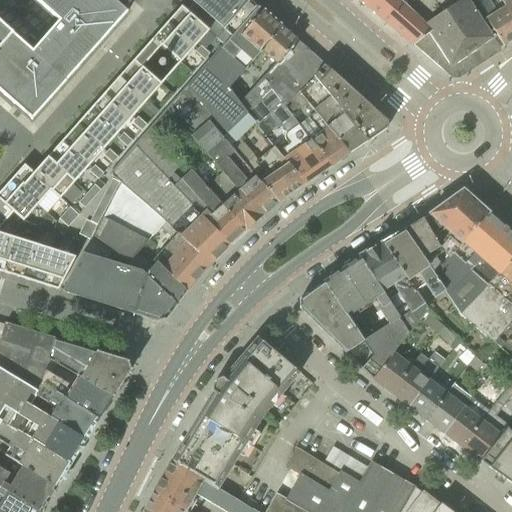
[(35,0),(59,21),(32,52),(0,23),(0,90),(22,111),(32,120),(40,110),(127,12),(113,0),(35,0)]
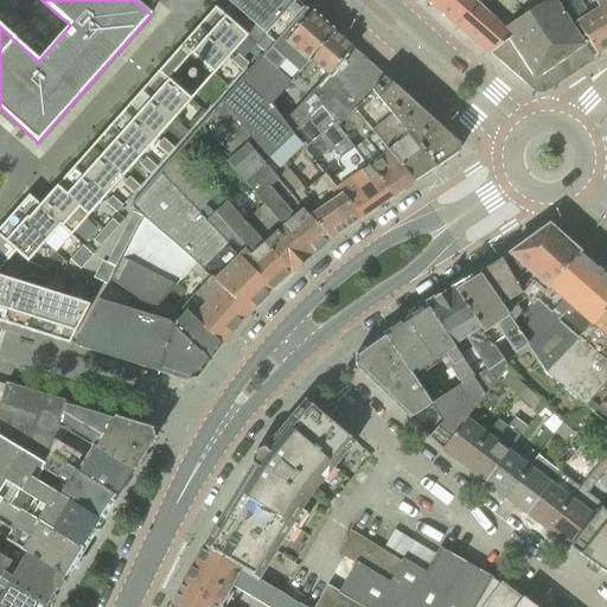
[(275,42),(281,36),(286,40),(311,12),(306,7),(296,0),(228,0),(234,5),(244,14),(243,14),(246,17),(247,17),(267,34),(274,42),(275,40),(275,42)]
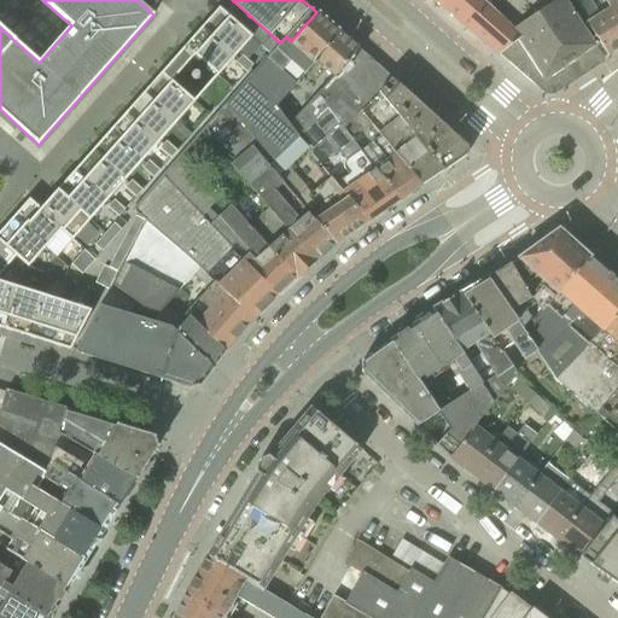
[(523,27),(544,13),(563,1),(564,0),(436,0),(499,54),(523,27)]
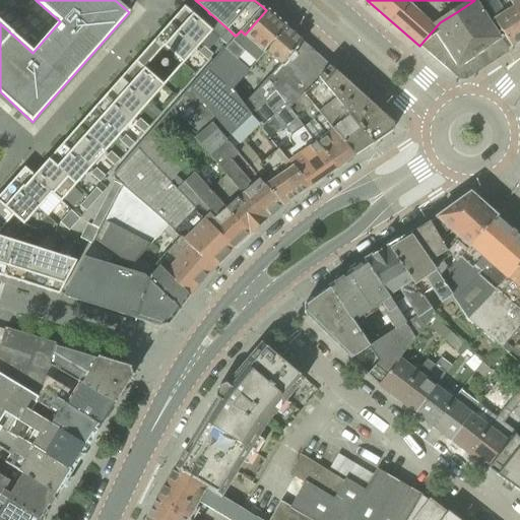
[(478,0),(510,48),(519,41),(519,16),(509,0),(478,0)]
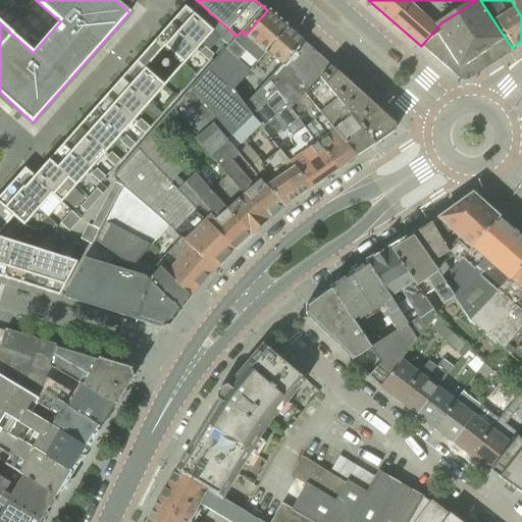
[(521,0),(511,0),(521,16),(521,0)]
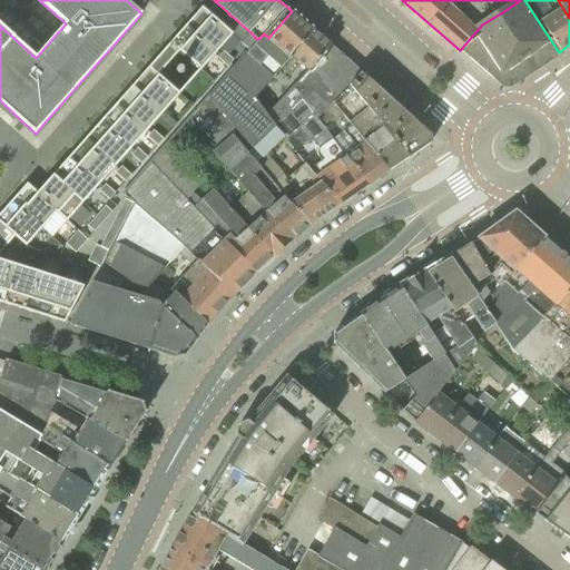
[(460,50),(492,78),(503,84),(513,82),(556,55),(519,1),(502,12),(482,25),(460,50)]
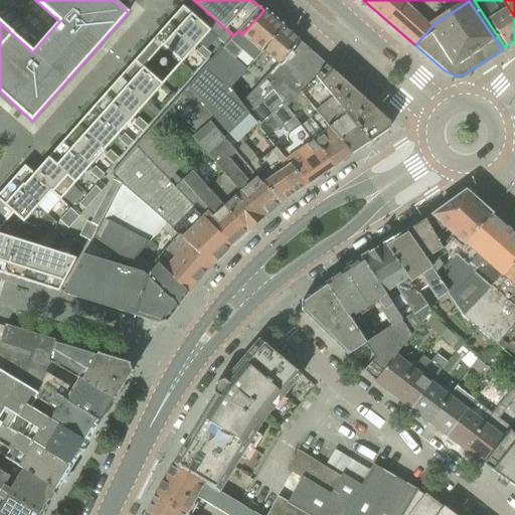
[(263,51),(284,27),(264,10),(242,34),(238,30),(233,35),(232,36),(225,45),(189,87),(190,89),(229,134),(249,114),(240,103),(229,90),(250,65),(249,65),(263,51)]
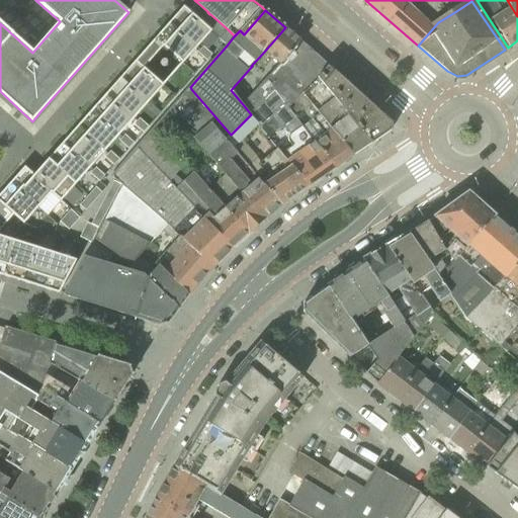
[(196,49),(211,32),(191,15),(177,31),(196,49)]
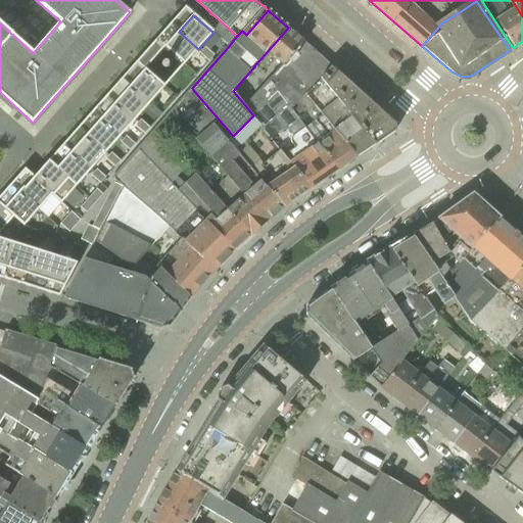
[(282,65),(303,42),(288,28),(267,52),(253,66),(254,66),(263,73),(274,60),(282,65)]
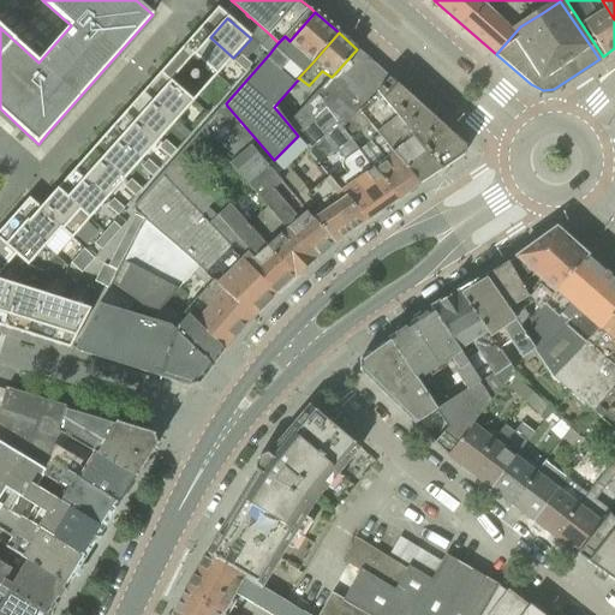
[(216,77),(233,58),(210,37),(193,57),(216,77)]
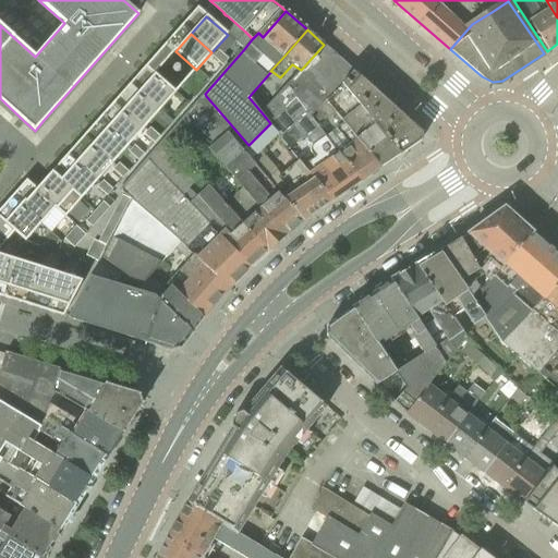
[(237,44),(244,49),(252,39),(245,34),(237,44)]
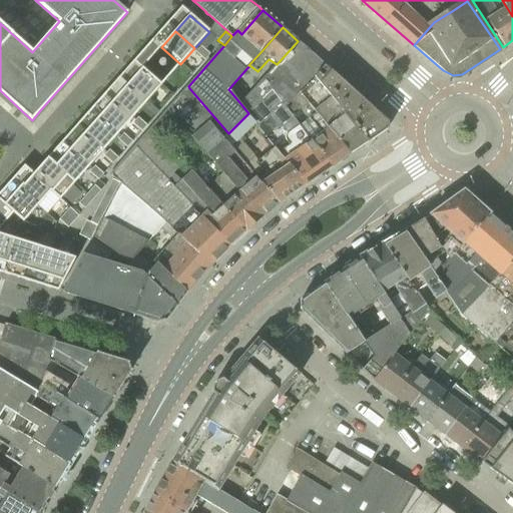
[(285,107),(299,92),(314,76),(324,65),(301,44),(298,41),(277,64),(239,102),(248,113),(272,91),(285,107)]
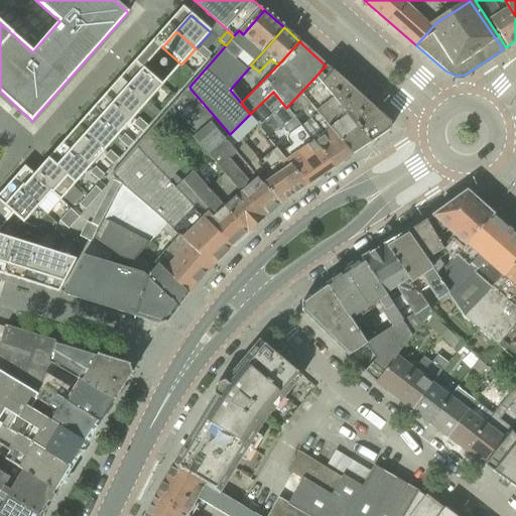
[(206,60),(211,54),(203,46),(197,53),(206,60)]
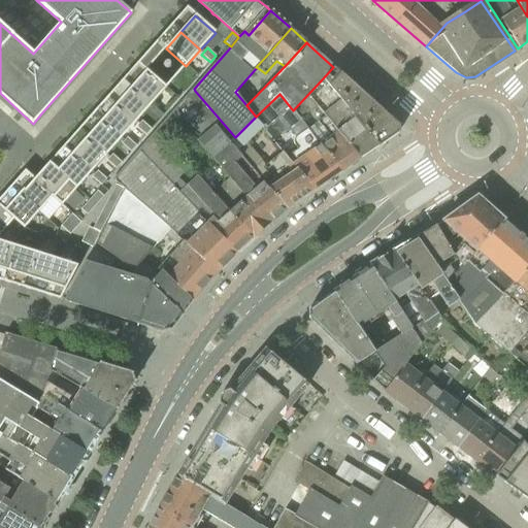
[(162,67),(166,69),(169,67),(171,64),(169,61),(166,59),(163,60),(161,64),(162,67)]
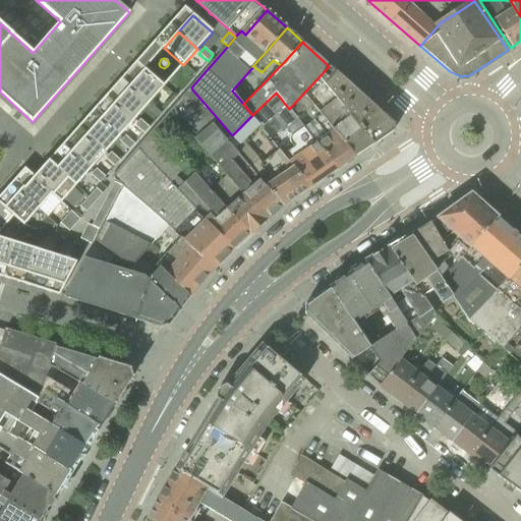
[(394,124),(329,66),(319,77),(373,145),(375,143),(375,142),(394,130),(394,124)]
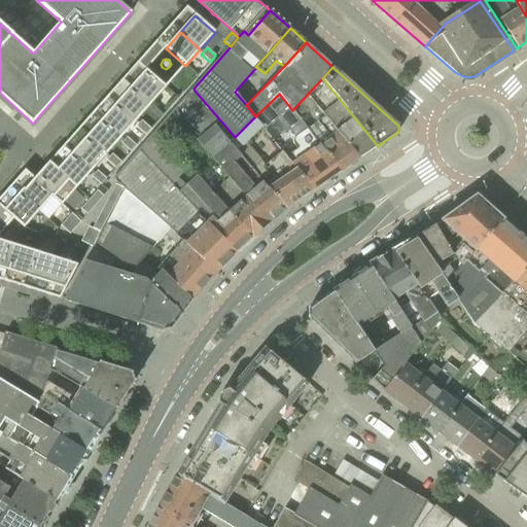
[(146,70),(131,88),(150,105),(166,88),(146,70)]
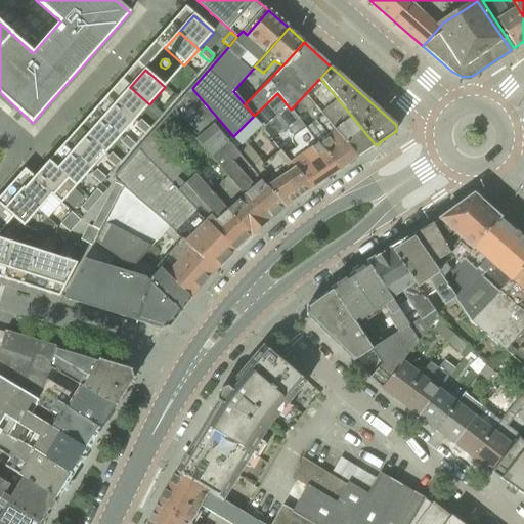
[(376,145),(320,78),(305,94),(314,105),(323,117),(324,117),(357,158),(376,145)]
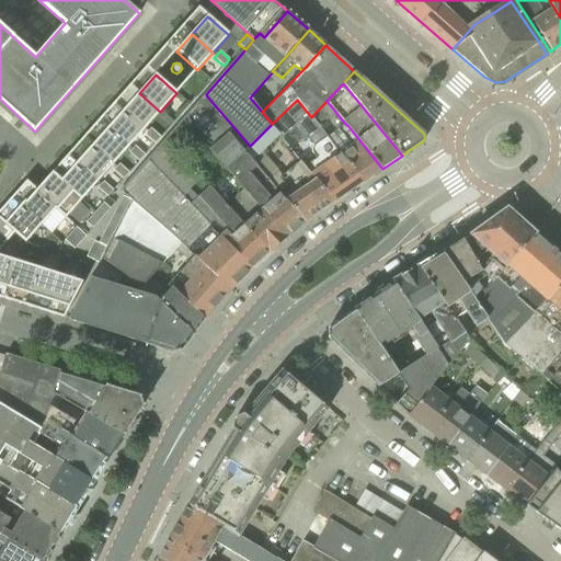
[(139,93),(124,111),(145,129),(160,112),(139,93)]
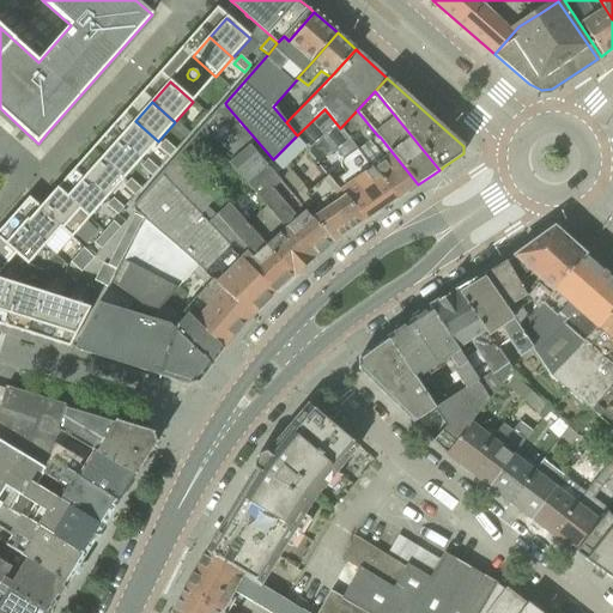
[(226,163),(265,207),(267,205),(287,229),(316,258),(334,243),(267,165),(273,159),(226,105),(201,134),(226,163)]
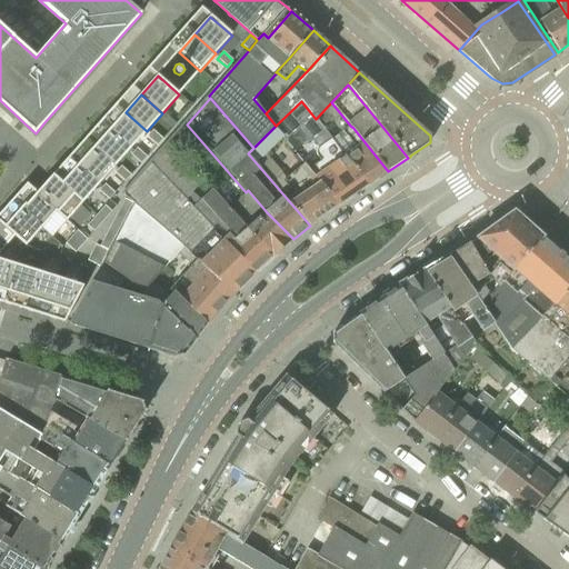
[(323,129),(316,119),(301,101),(276,126),(283,137),(282,138),(303,163),(305,162),(309,169),(308,170),(337,206),(368,186),(345,158),(336,148),(323,129)]
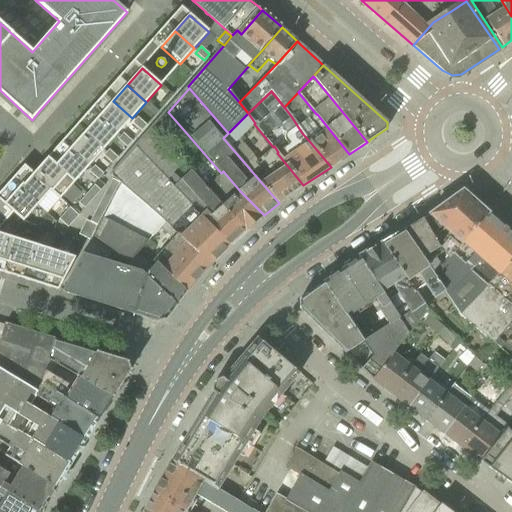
[(284,107),(291,116),(307,103),(298,92),(284,107)]
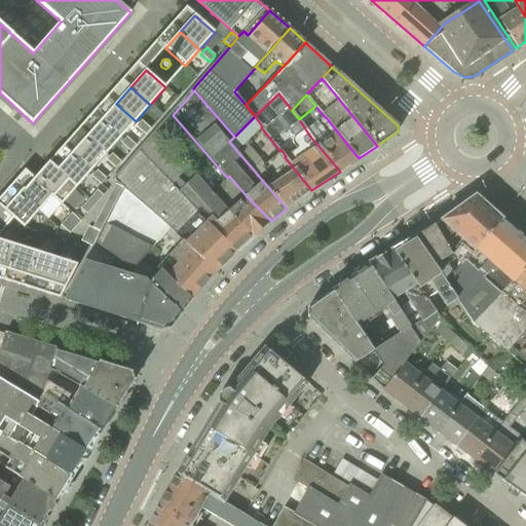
[(116,104),(101,120),(121,138),(136,121),(116,104)]
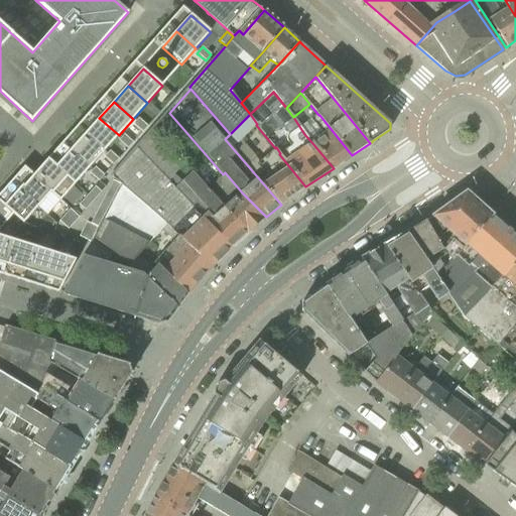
[(160,113),(151,105),(148,108),(157,116),(160,113)]
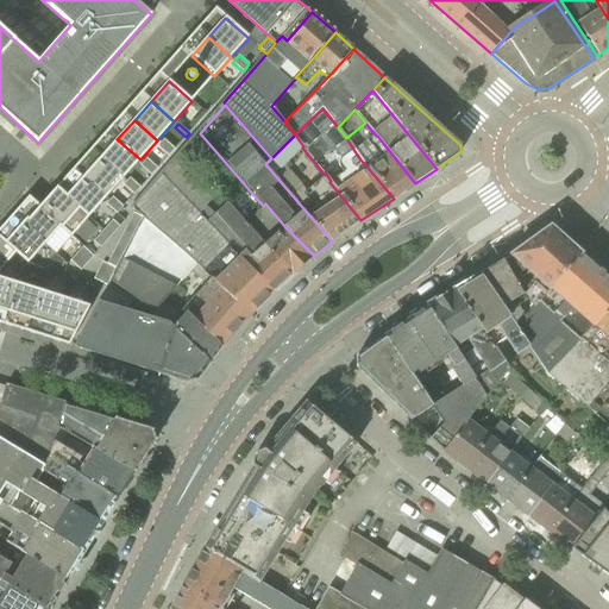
[(338,236),(360,220),(330,182),(331,181),(326,174),(325,175),(306,189),(283,165),(302,148),(303,146),(295,135),(271,158),(265,164),(332,242),(338,236)]
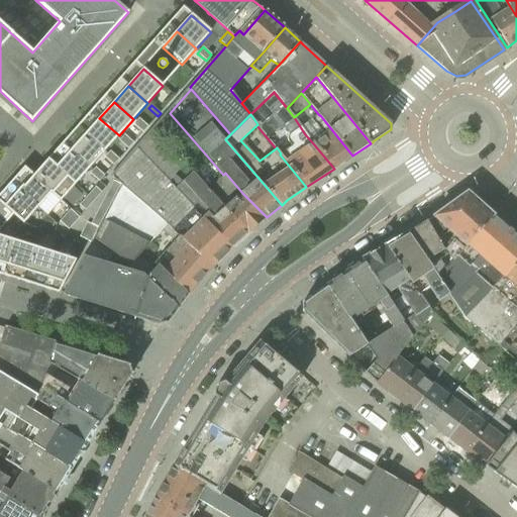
[(334,169),(352,156),(320,115),(319,115),(312,120),(323,136),(313,143),(334,169)]
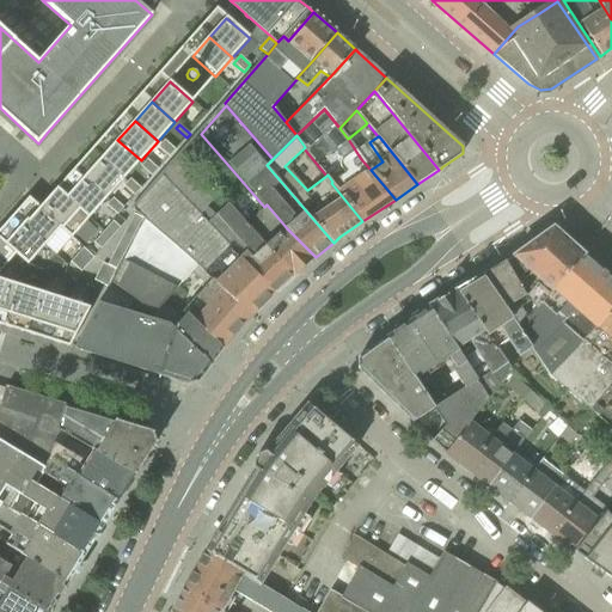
[(123,181),(141,160),(117,140),(101,159),(123,181)]
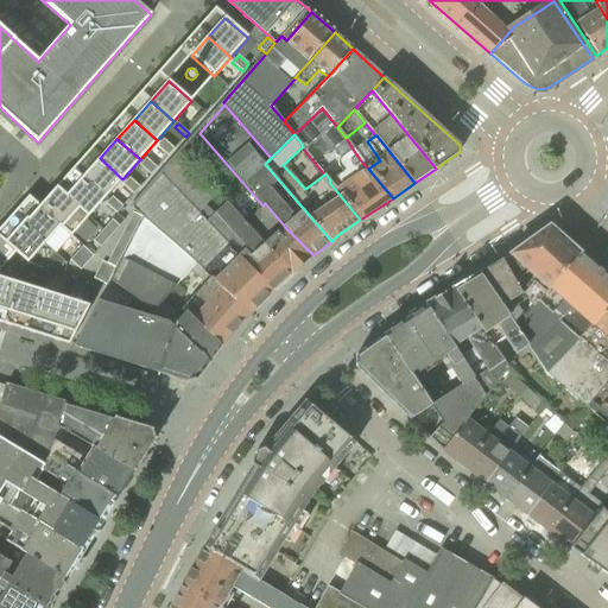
[(164,140),(157,147),(168,157),(175,150),(164,140)]
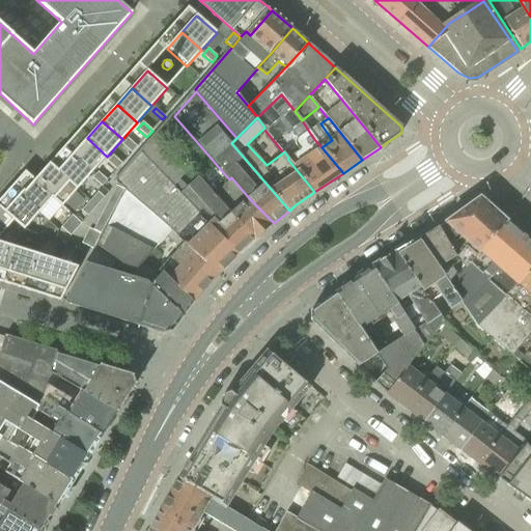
[(107,157),(87,138),(73,156),(92,173),(107,157)]
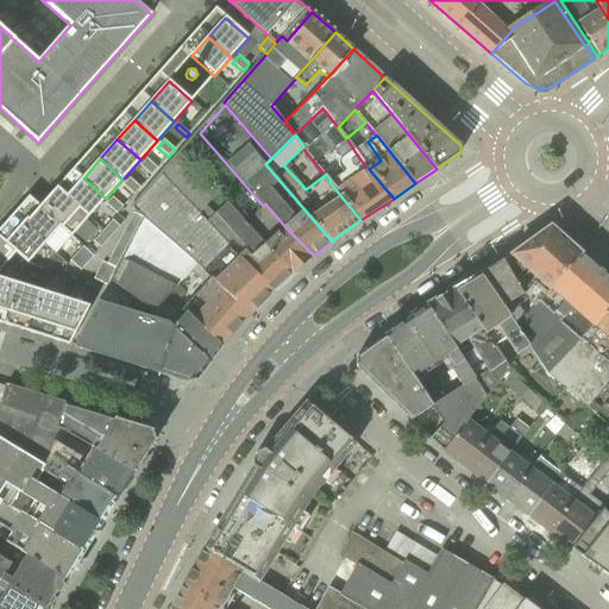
[(140,168),(151,176),(157,169),(148,159),(140,168)]
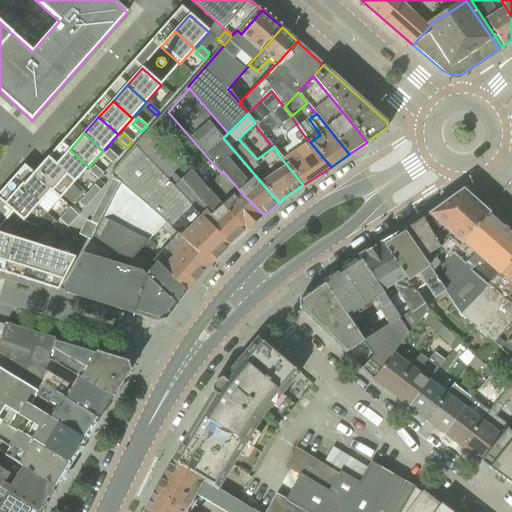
[(174,187),(173,188),(166,180),(167,179),(137,147),(112,175),(123,184),(166,221),(213,263),(230,246),(174,187)]
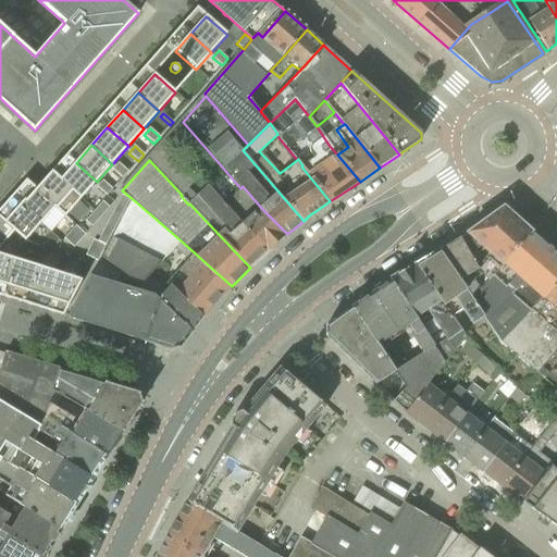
[(81,199),(97,182),(76,163),(60,181),(81,199)]
